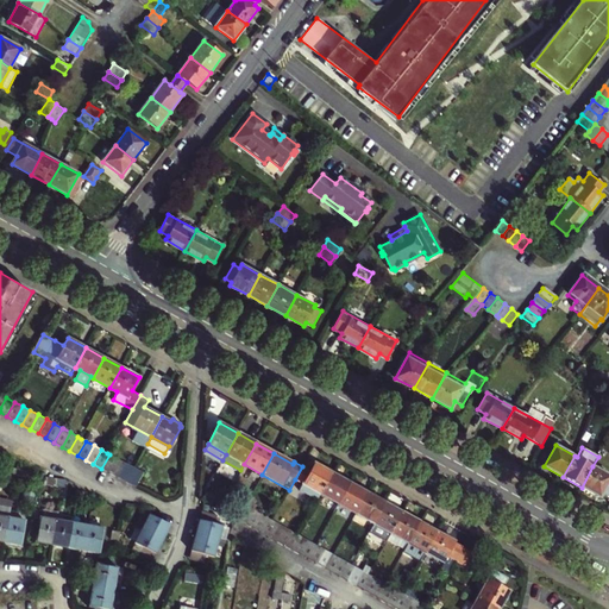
[(101,469),(110,473),(118,459),(110,454),(101,469)]
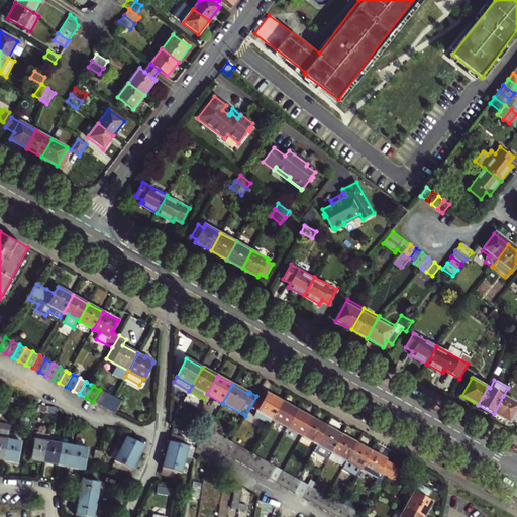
[(100,390),(93,402),(100,406),(107,393),(100,390)]
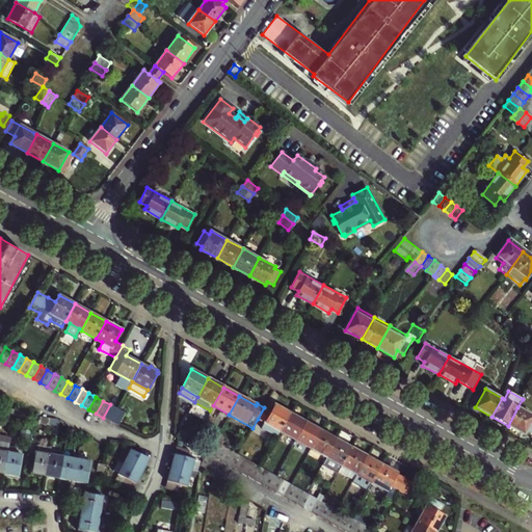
[(109,421),(110,421),(116,408),(110,404),(103,418),(109,421)]
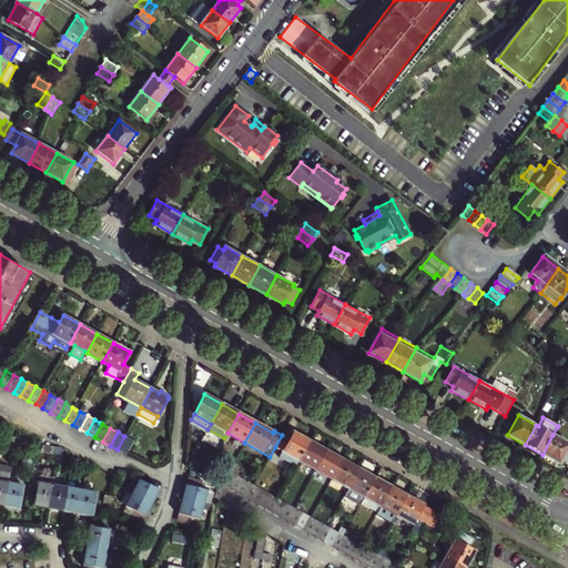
[(275,447),(282,452),(279,458),(295,467),(298,460),(310,442),(293,433),(290,438),(282,435),(275,447)]
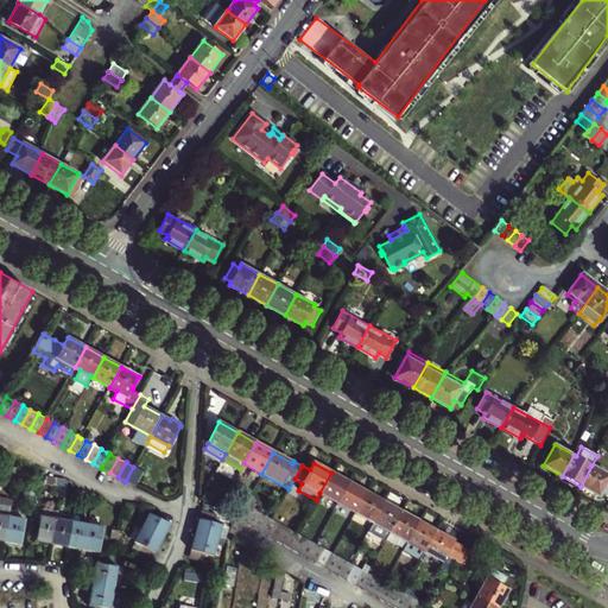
[(607,474),(591,466),(581,487),(600,498),(603,493),(607,495),(607,474)]
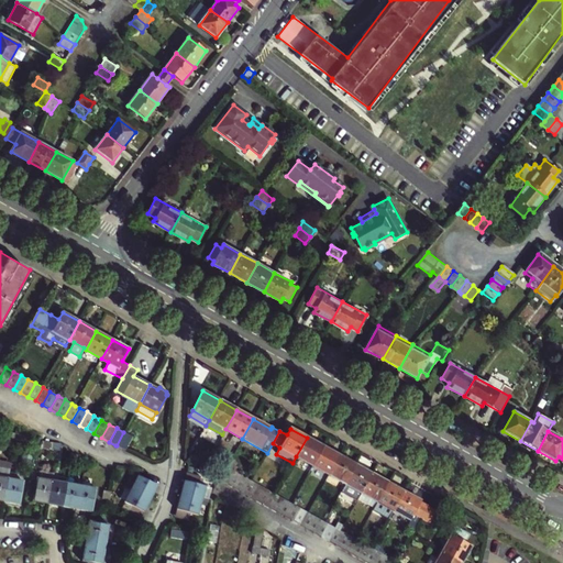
[(132,438),(123,432),(117,445),(125,450),(132,438)]
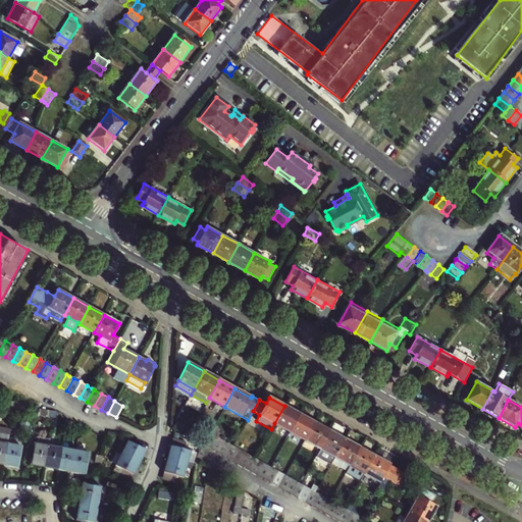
[(300,415),(284,406),(274,423),(290,432),(300,415)]
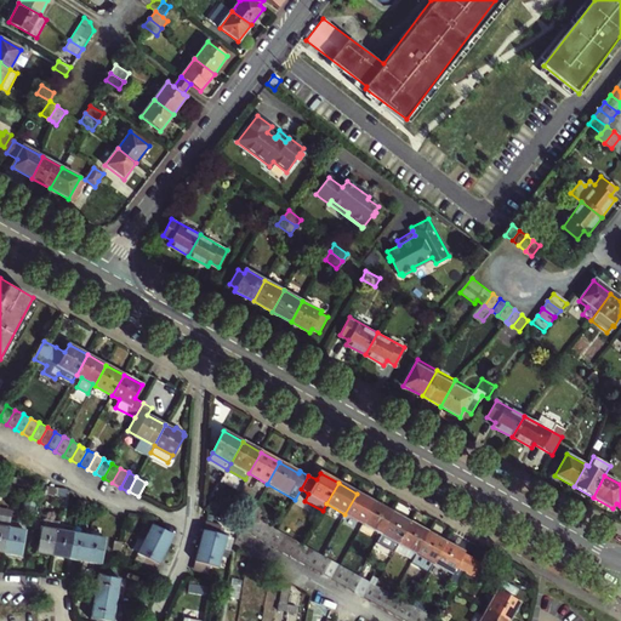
[(374,503),(357,494),(345,514),(362,524),(374,503)]
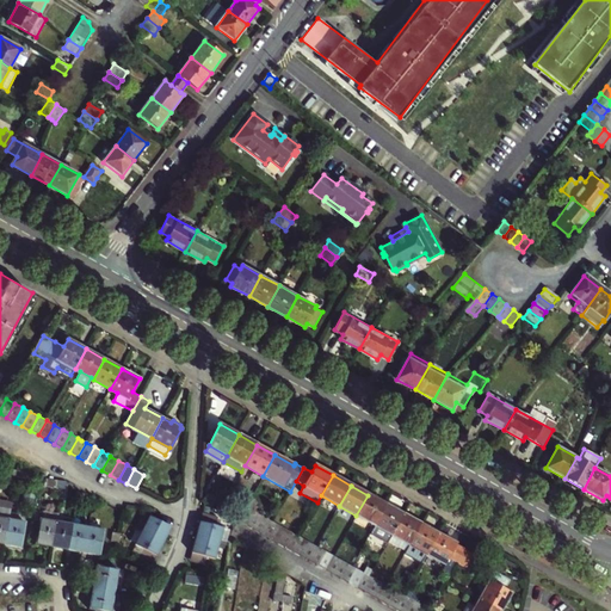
[(85,503),(86,495),(76,493),(75,500),(85,503)]
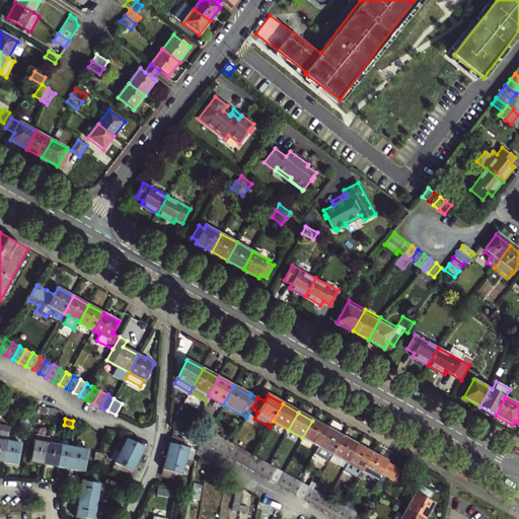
[(317,446),(326,429),(312,421),(302,438),(317,446)]
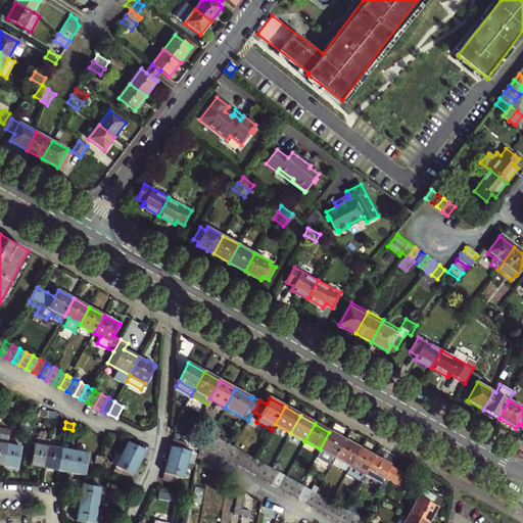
[(0,435),(8,437),(9,431),(0,429),(0,435)]
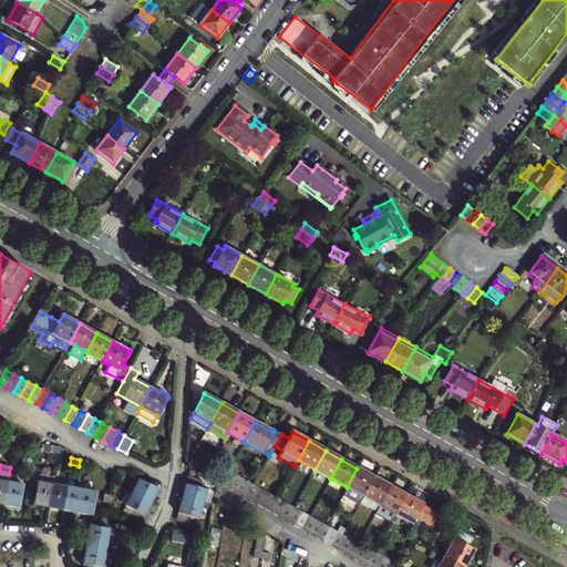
[(373,477),(357,468),(347,487),(363,496),(373,477)]
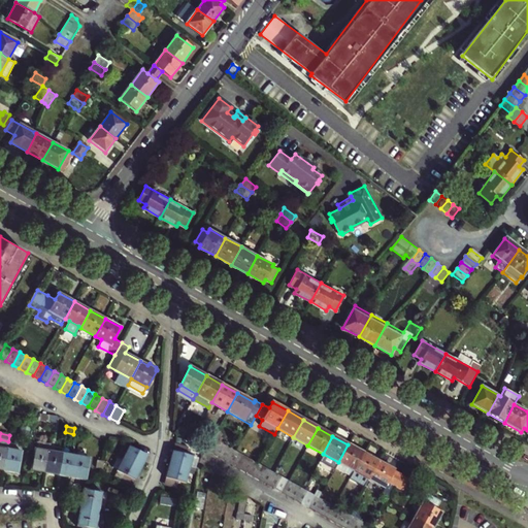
[(212,455),(220,442),(212,438),(206,451),(212,455)]
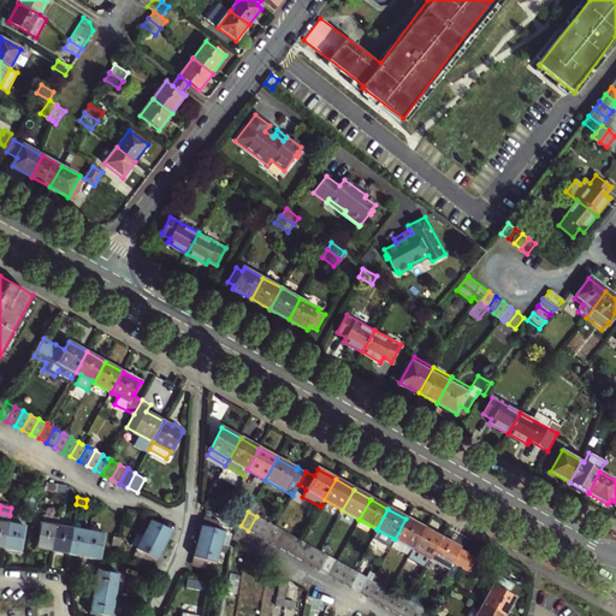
[(49,516),(48,526),(57,527),(58,517),(49,516)]
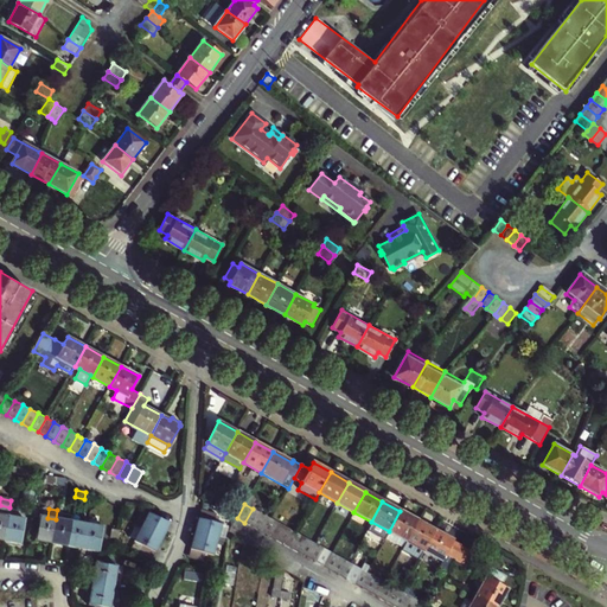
[(260,512),(253,509),(244,523),(253,526),(260,512)]
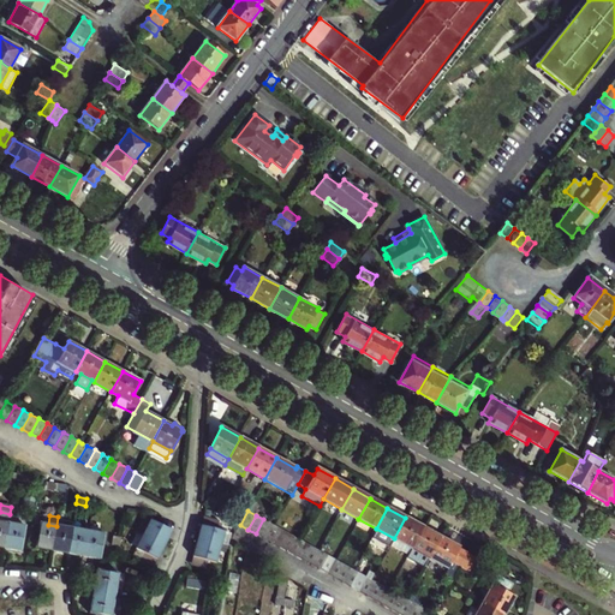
[(203,521),(202,526),(216,530),(219,521),(206,518),(203,521)]
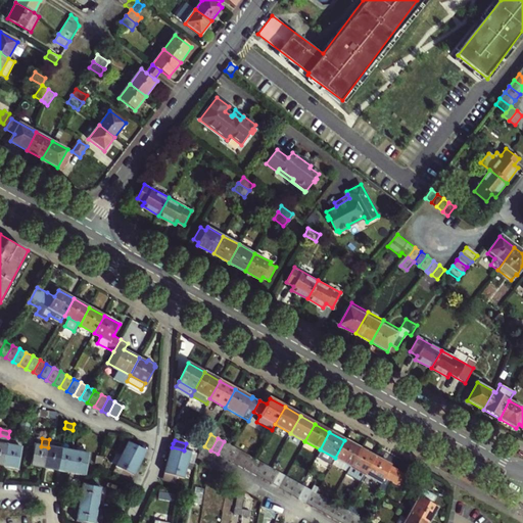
[(350,467),(360,448),(344,440),(335,458),(350,467)]
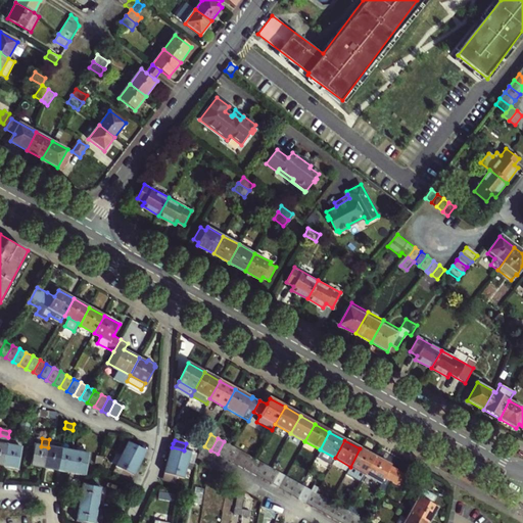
[(231,445),(224,441),(218,454),(224,458),(231,445)]
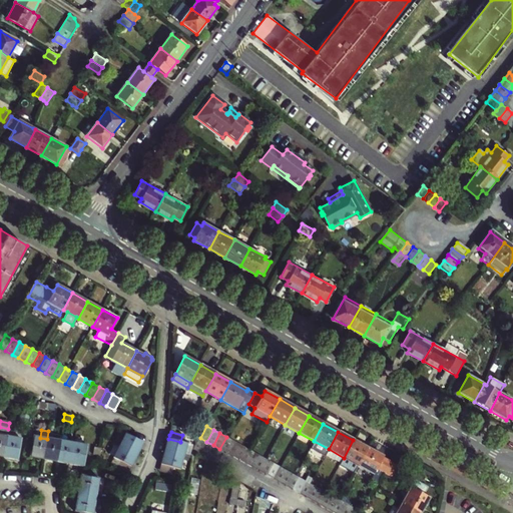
[(40,438),(34,436),(30,457),(43,459),(47,439),(40,438)]
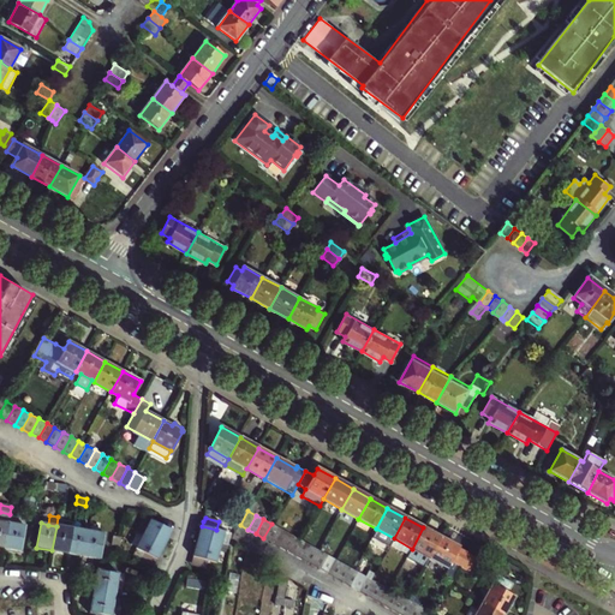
[(173,537),(153,524),(143,538),(163,550),(173,537)]
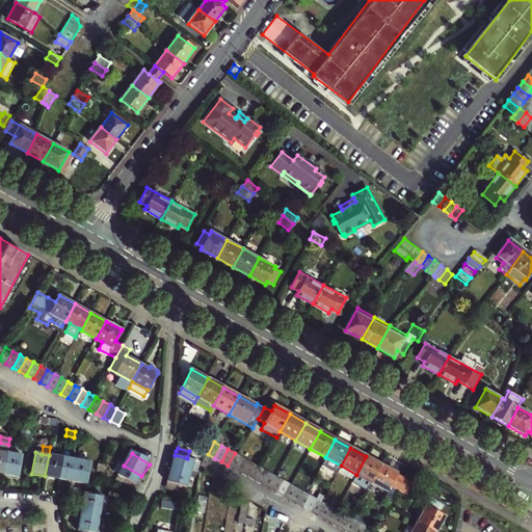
[(235,470),(242,457),(235,453),(228,466),(235,470)]
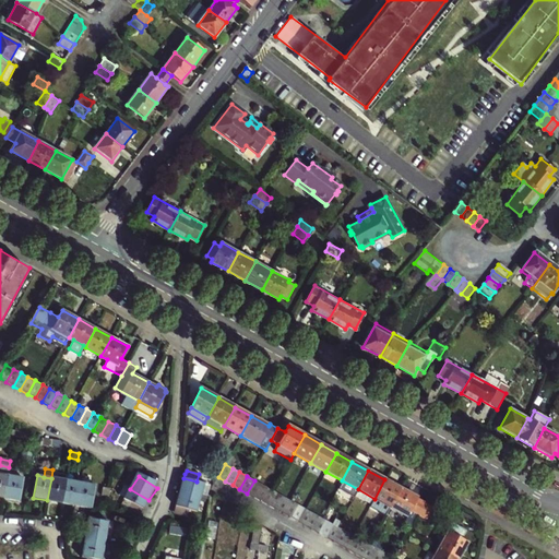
[(22,479),(7,477),(3,499),(19,501),(22,479)]
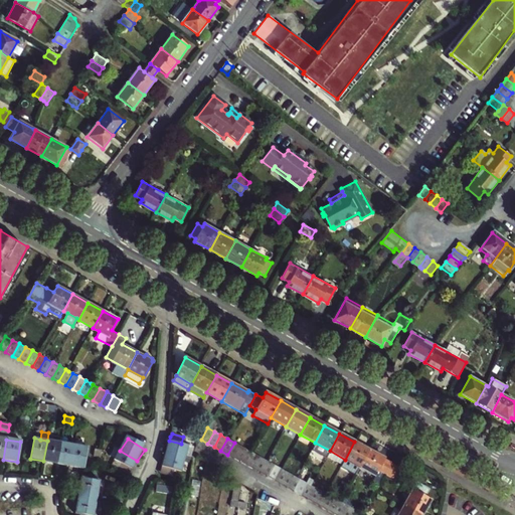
[(56,464),(60,443),(47,441),(43,461),(56,464)]
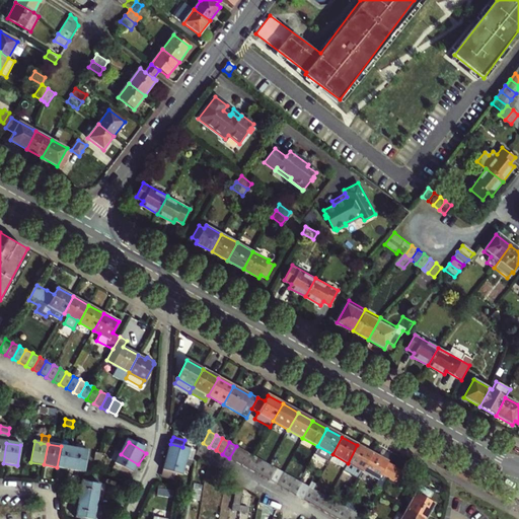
[(170,444),(166,457),(187,462),(188,459),(190,449),(182,447),(170,444)]
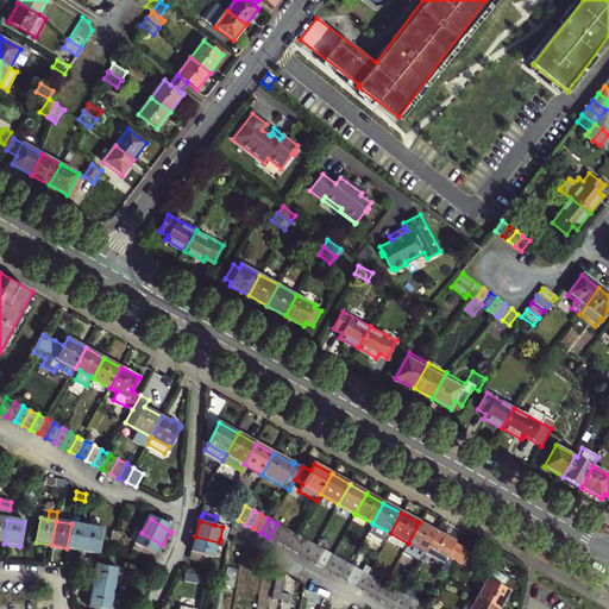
[(437,533),(419,522),(408,544),(425,553),(437,533)]
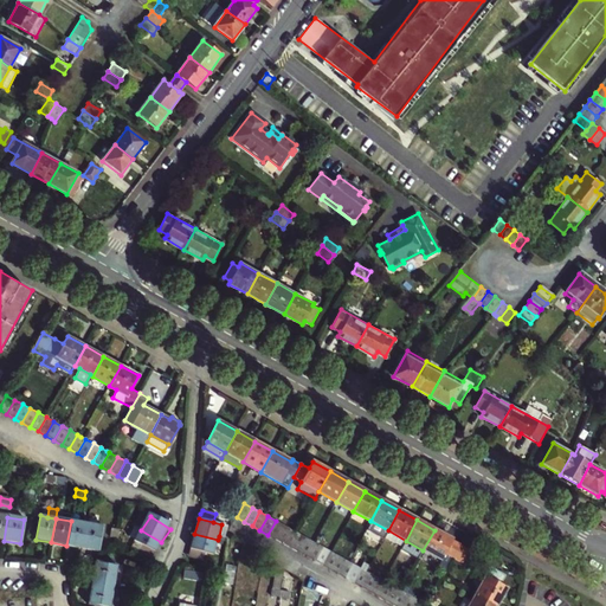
[(82,548),(86,524),(71,521),(66,546),(82,548)]
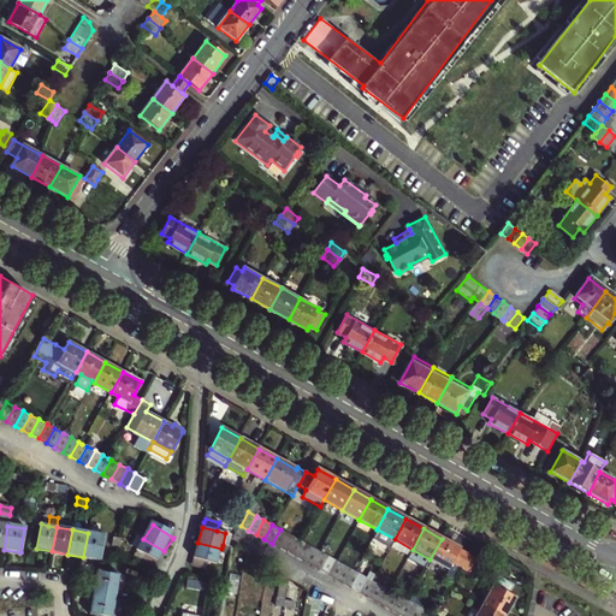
[(279,548),(288,533),(280,529),(272,544),(279,548)]
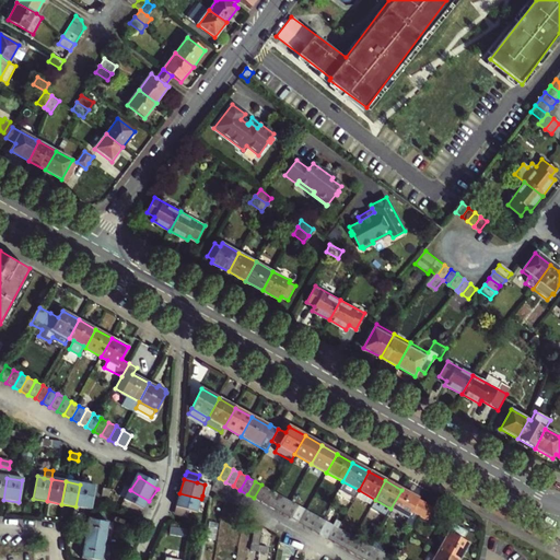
[(80,485),(76,506),(90,510),(94,487),(80,485)]
